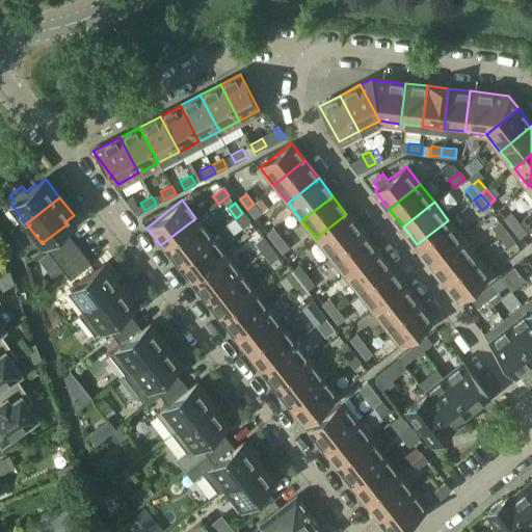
[(247,209),(256,219),(262,214),(254,204),(247,209)]
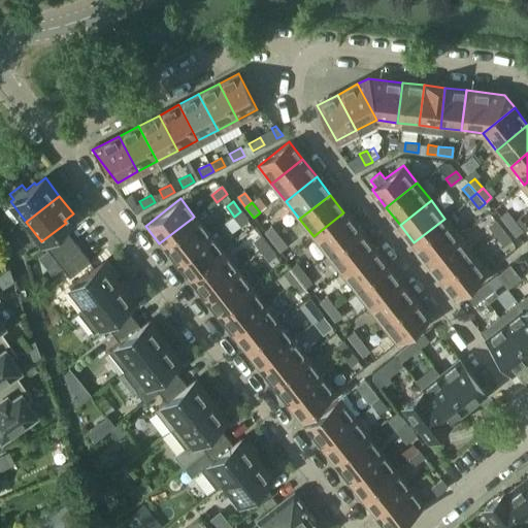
[(499,216),(506,225),(514,220),(506,210),(499,216)]
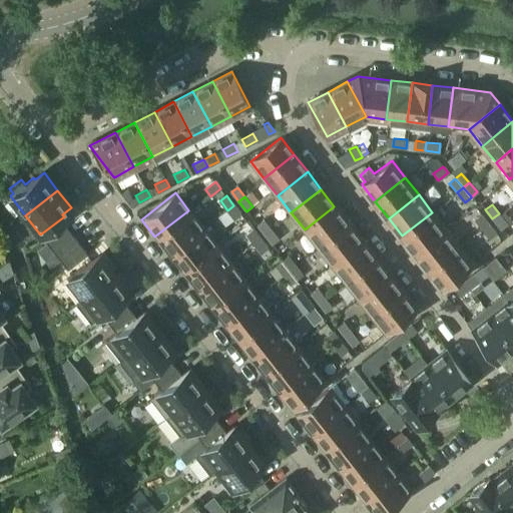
[(233,205),(227,210),(234,219),(241,215),(233,205)]
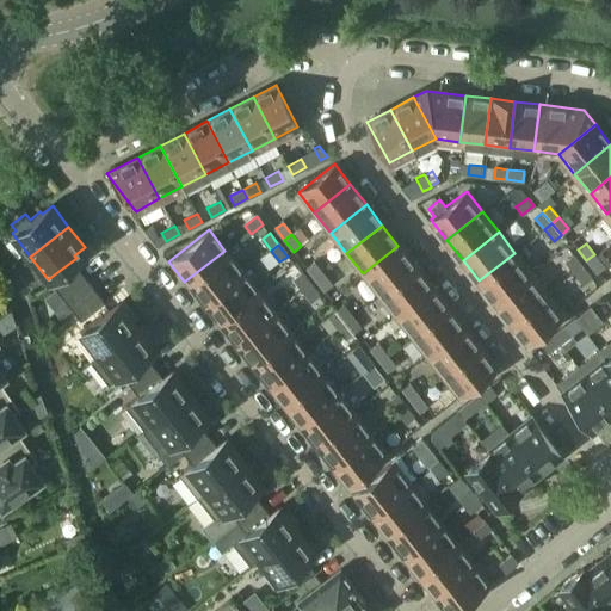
[(397,246),(363,273),(378,294),(414,266),(397,246)]
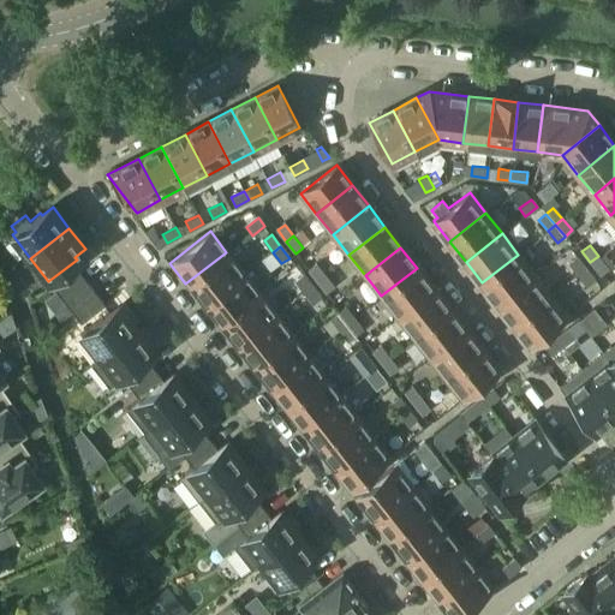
[(226,252),(185,284),(202,304),(243,273),(226,252)]
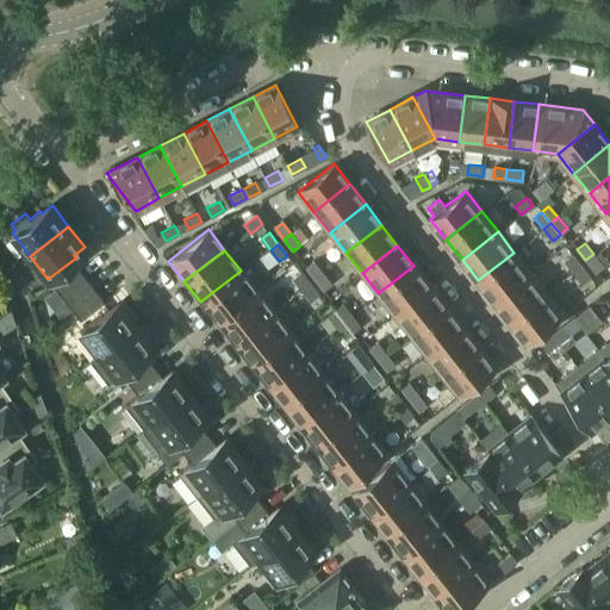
[(514,253),(478,280),(495,300),(530,273),(514,253)]
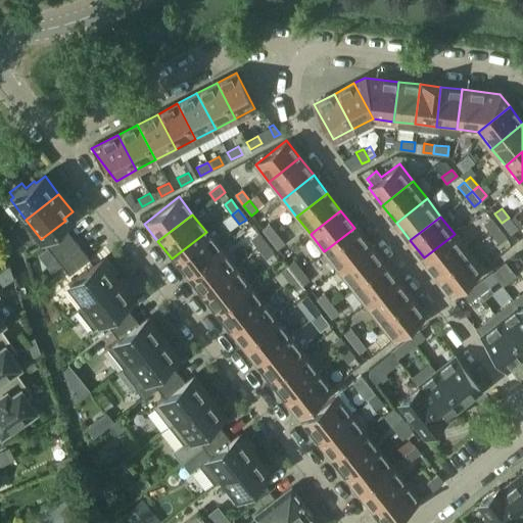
[(483,223),(490,233),(497,228),(489,218),(483,223)]
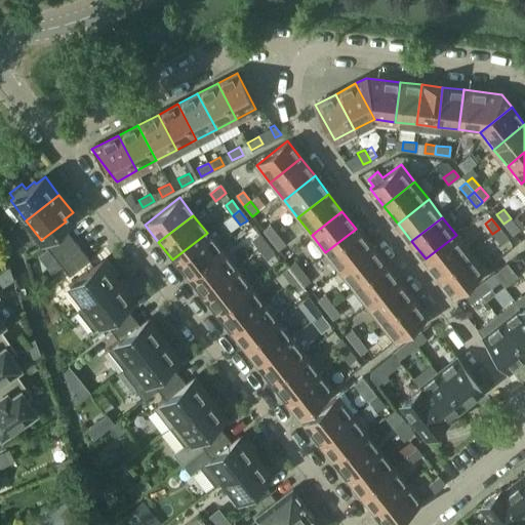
[(503,224),(512,234),(519,229),(511,218),(503,224)]
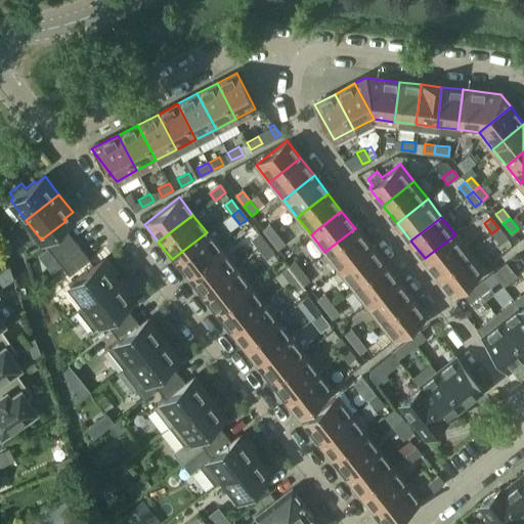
[(263,231),(271,241),(277,235),(270,226),(263,231)]
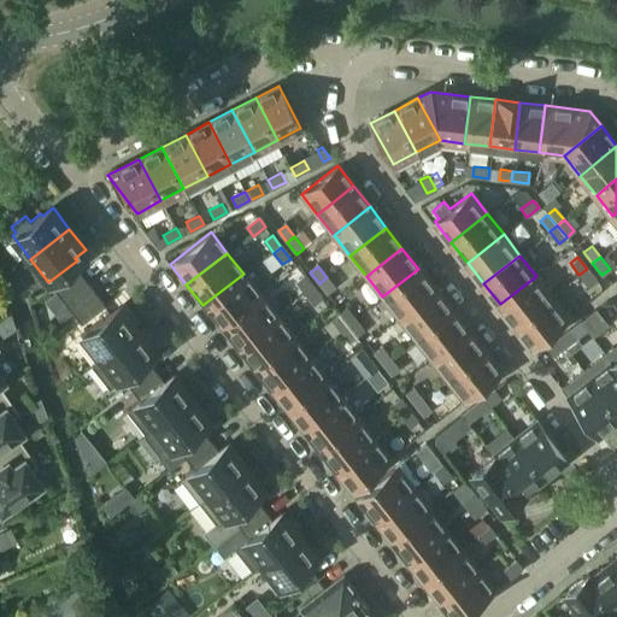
[(418,269),(382,297),(398,317),(434,289),(418,269)]
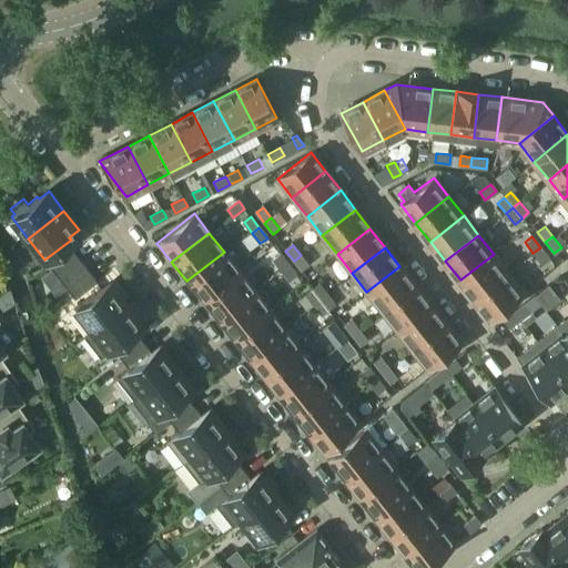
[(541,263),(548,257),(540,247),(533,253),(541,263)]
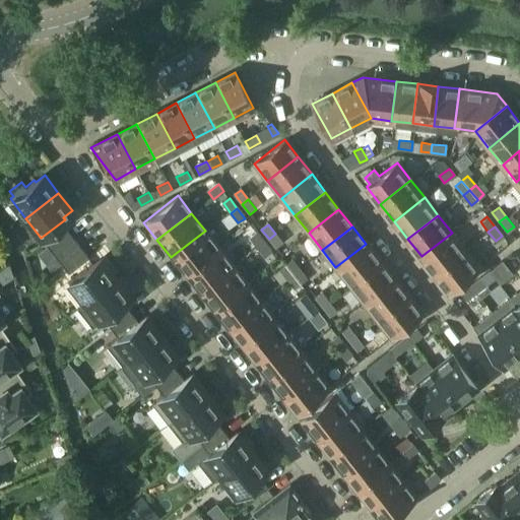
[(66,228),(48,243),(55,252),(73,238),(66,228)]
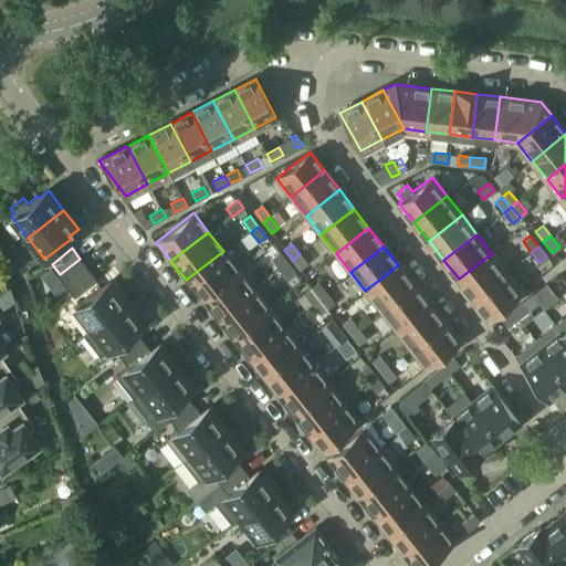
[(223,251),(186,280),(186,281),(190,278),(205,295),(238,270),(223,251)]
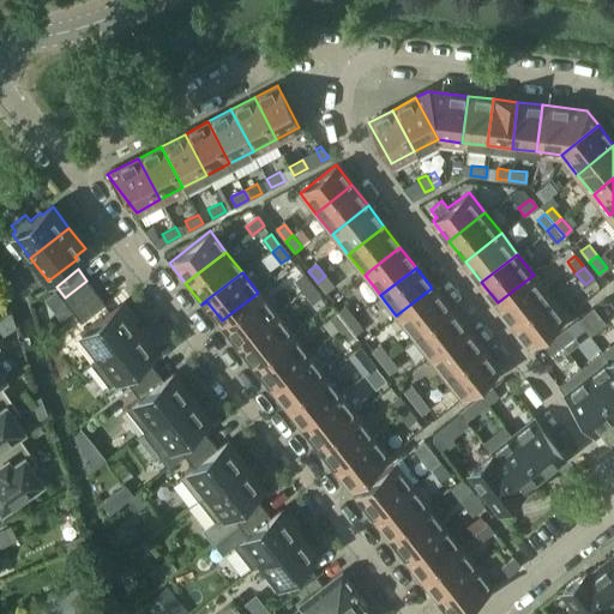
[(295,281),(305,293),(312,287),(304,275),(295,281)]
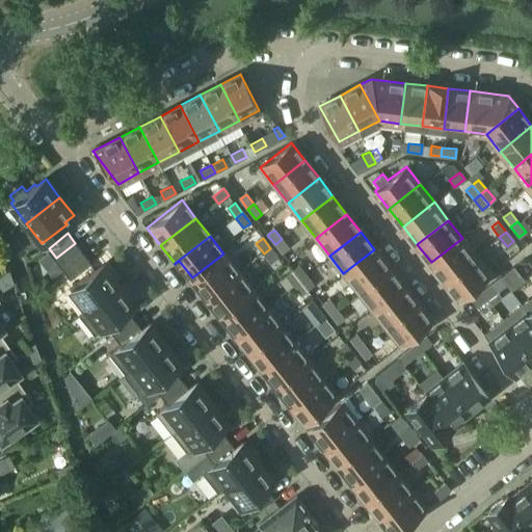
[(462,238),(431,262),(445,280),(476,256),(462,238)]
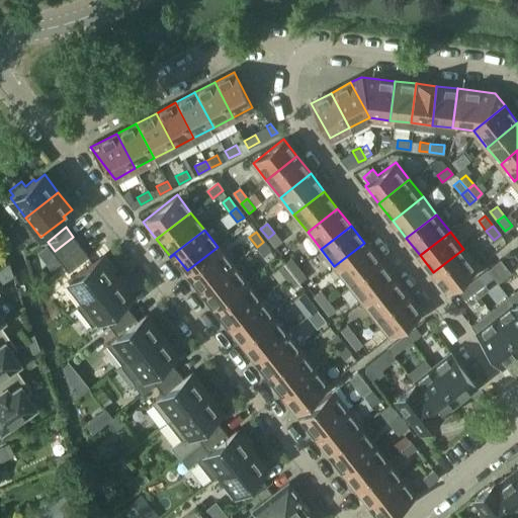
[(268,238),(276,248),(282,243),(274,233),(268,238)]
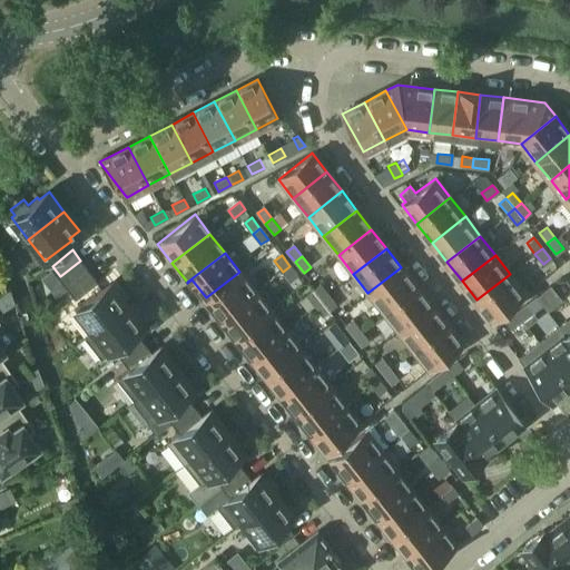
[(80,261),(60,276),(67,285),(68,286),(88,271),(80,261)]
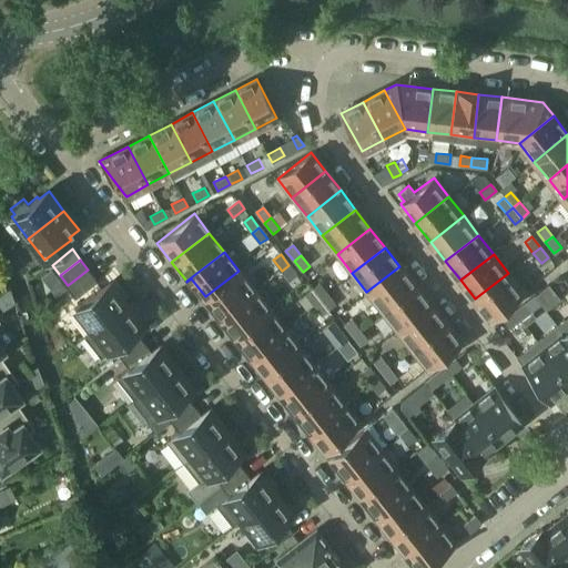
[(290,282),(297,276),(288,265),(282,271),(290,282)]
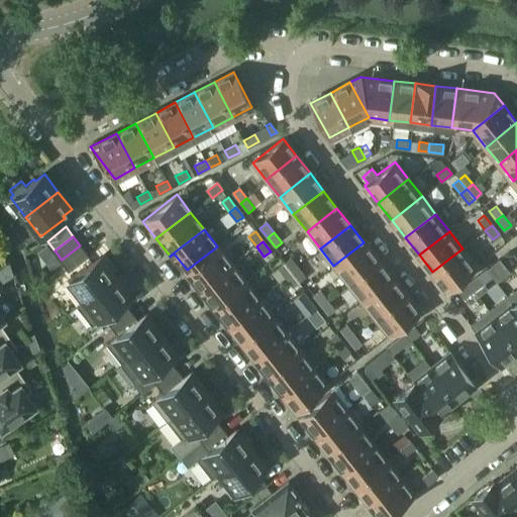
[(364,242),(333,266),(347,284),(378,260),(364,242)]
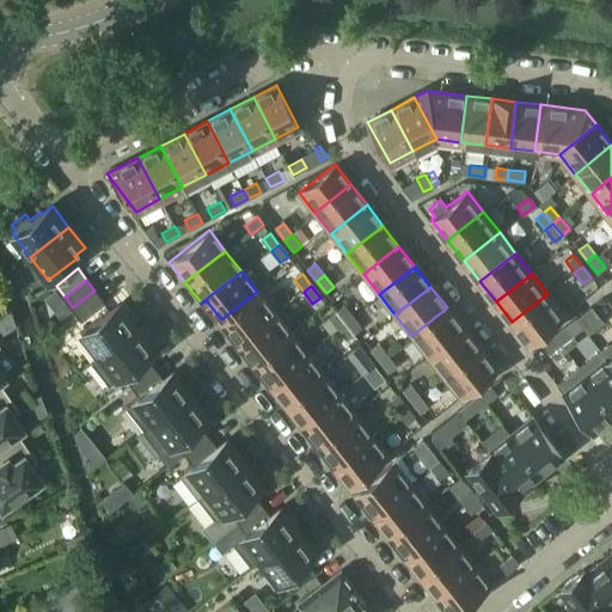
[(95,291),(73,307),(81,318),(104,301),(95,291)]
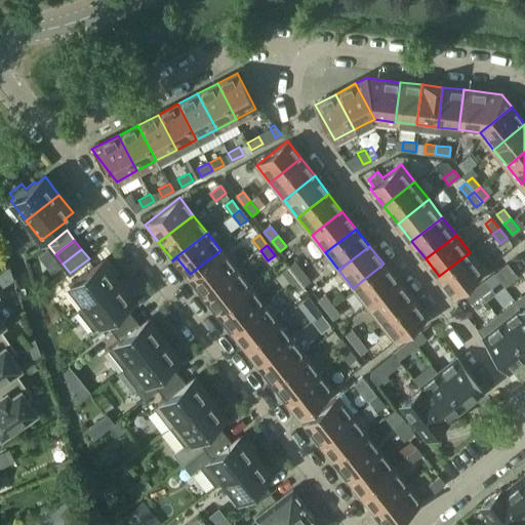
[(220,250),(190,274),(203,291),(234,268),(220,250)]
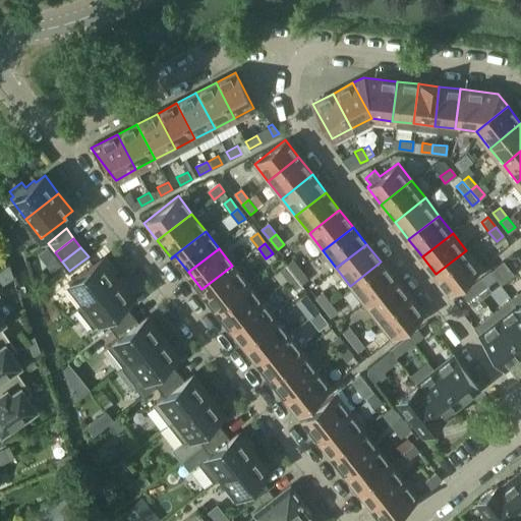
[(466,250),(436,274),(450,292),(480,268),(466,250)]
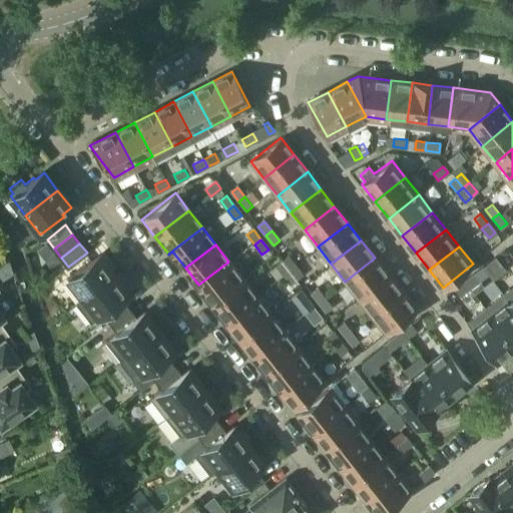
[(74,303),(81,311),(120,280),(100,254),(92,261),(90,259),(67,278),(82,297),(74,303)]
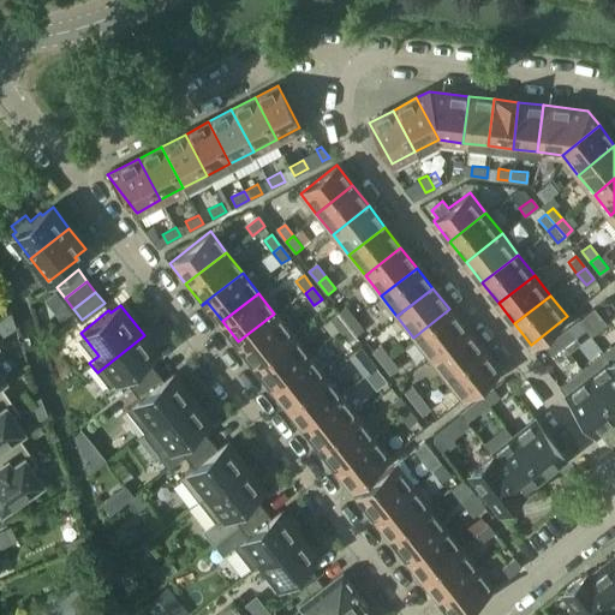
[(336,311),(346,323),(353,317),(344,305),(336,311)]
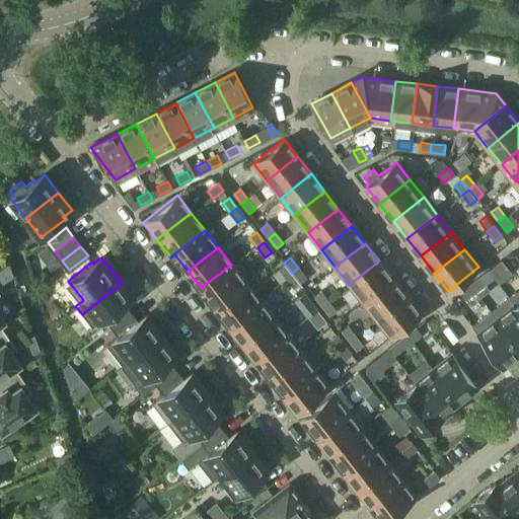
[(379,261),(349,285),(362,302),(392,278),(379,261)]
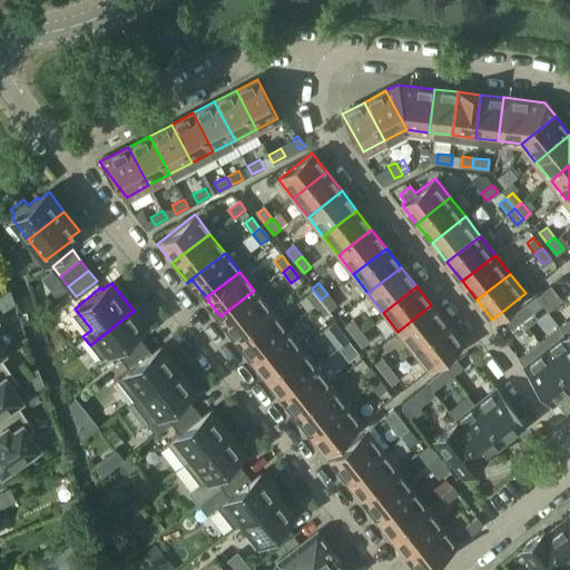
[(313,305),(321,300),(312,288),(305,294),(313,305)]
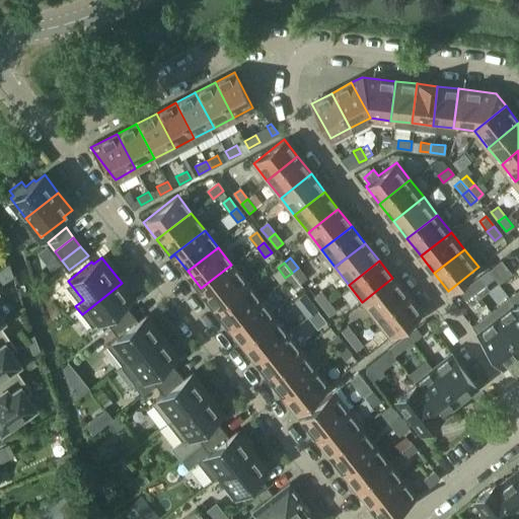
[(231,265),(201,288),(215,305),(245,282),(231,265)]
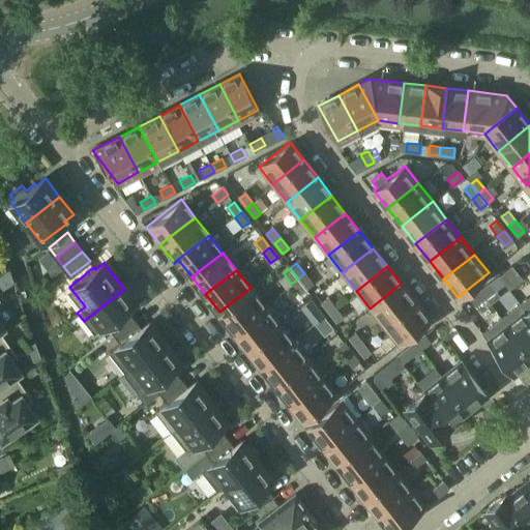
[(298,278),(305,289),(312,284),(304,273),(298,278)]
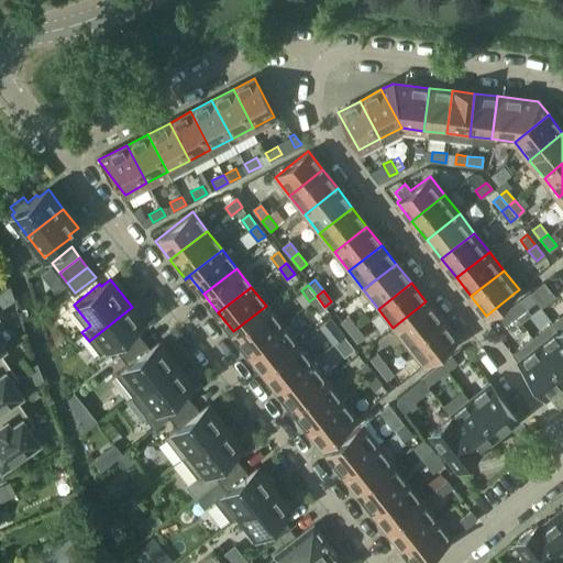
[(309,301),(318,311),(324,307),(317,296),(309,301)]
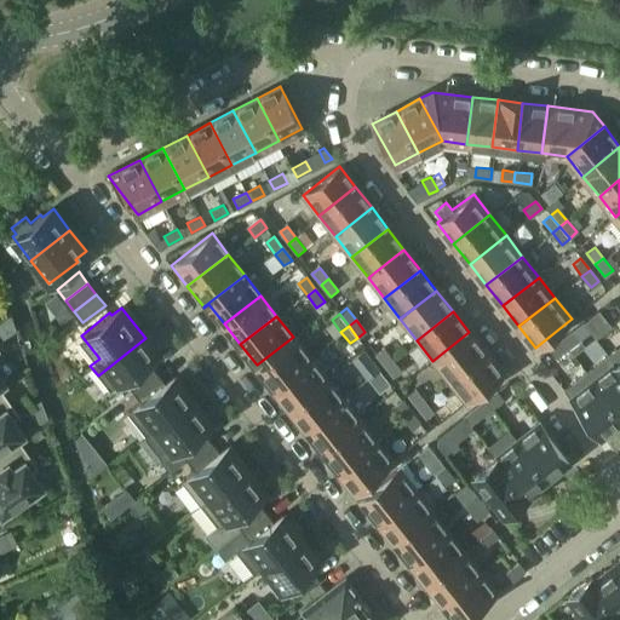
[(573,331),(561,339),(567,348),(579,338),(573,331)]
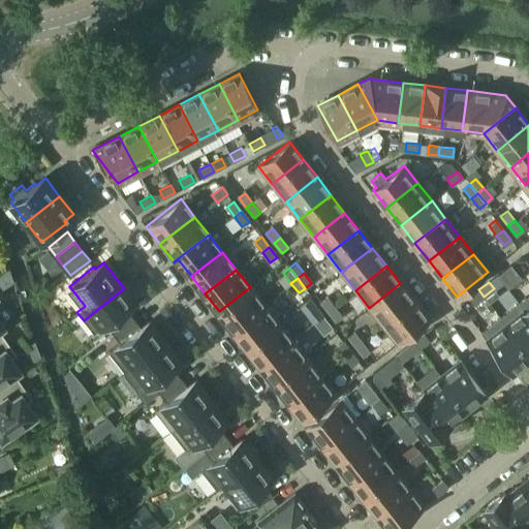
[(400,283),(369,308),(383,325),(414,301),(400,283)]
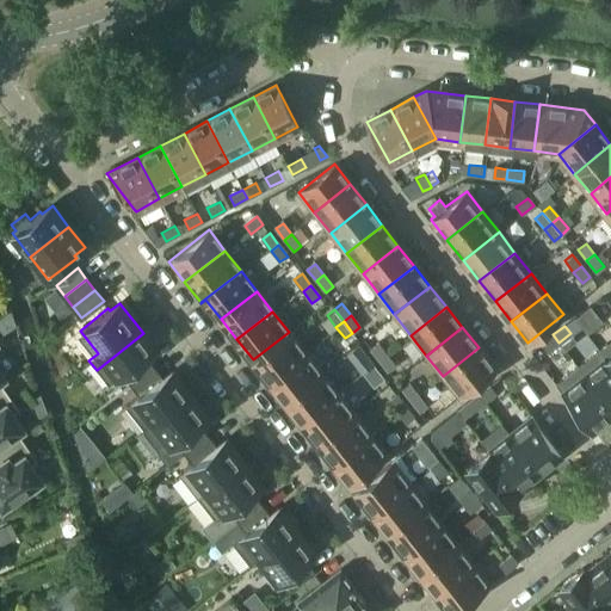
[(289,332),(253,359),(269,380),(304,352),(289,332)]
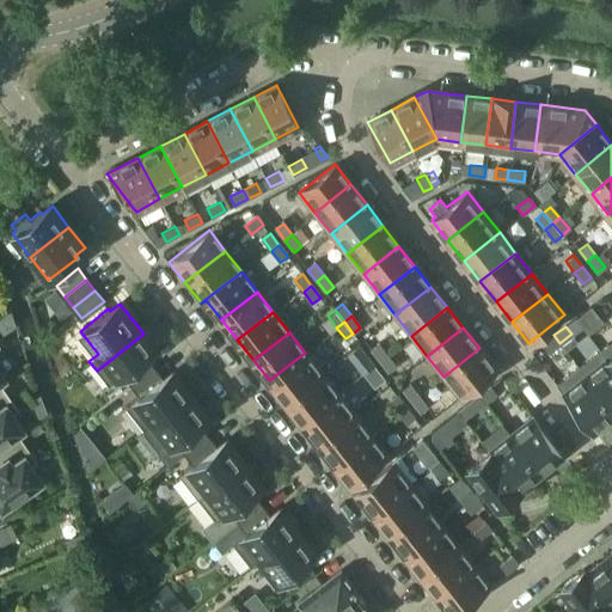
[(144,334),(97,371),(108,385),(121,374),(136,393),(159,374),(142,353),(153,346),(144,334)]
